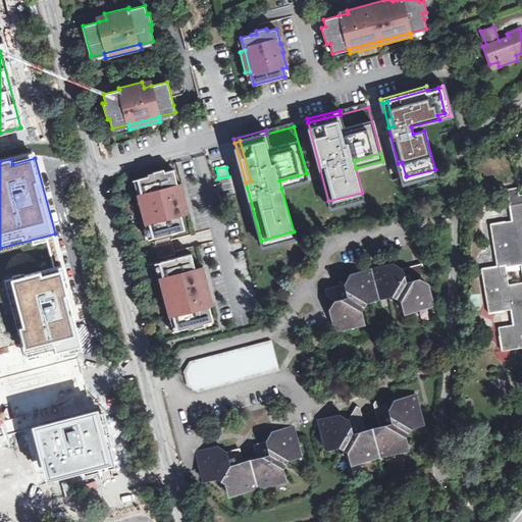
[(154,173),(139,177),(154,237),(185,228),(180,213),(185,212),(179,193),(176,194),(174,186),(178,185),(174,168),(165,171),(164,168),(153,171),(154,173)]
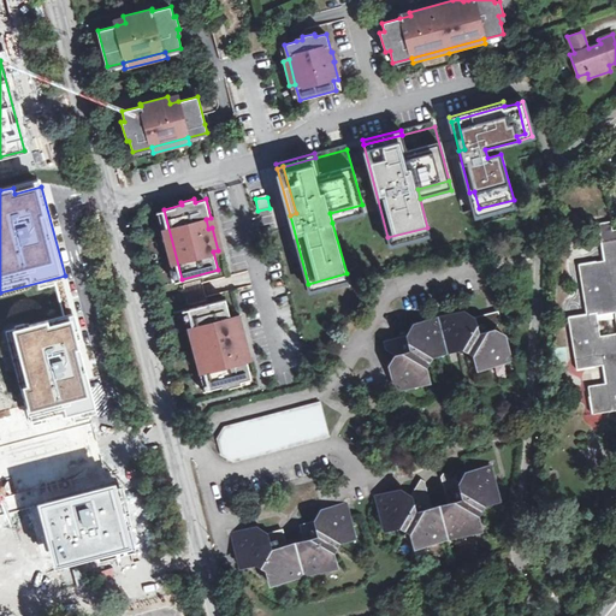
[(514,200),(479,208),(480,214),(515,206),(514,200)]
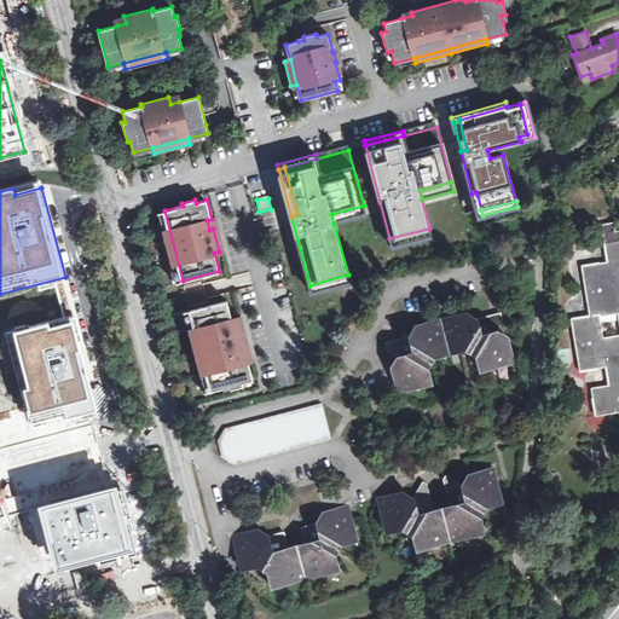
[(364,206),(331,214),(334,224),(366,214),(364,206)]
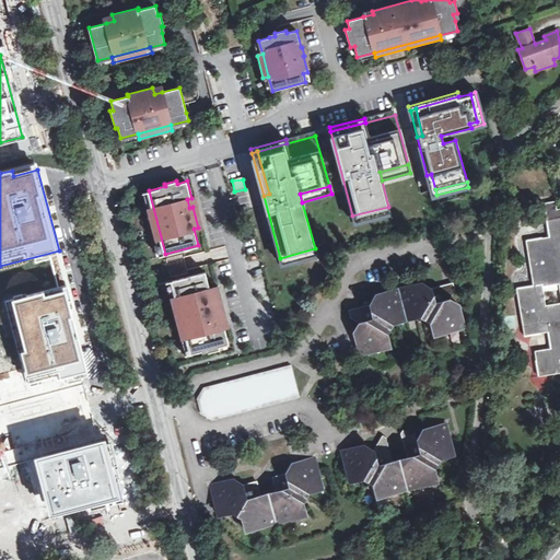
[(159,256),(165,254),(149,190),(142,193),(159,256)]
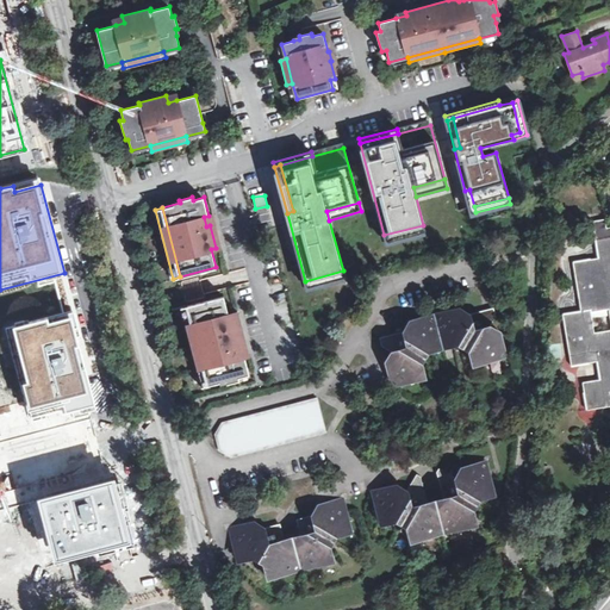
[(209,216),(204,217),(206,226),(210,225),(215,224),(212,215),(209,216)]
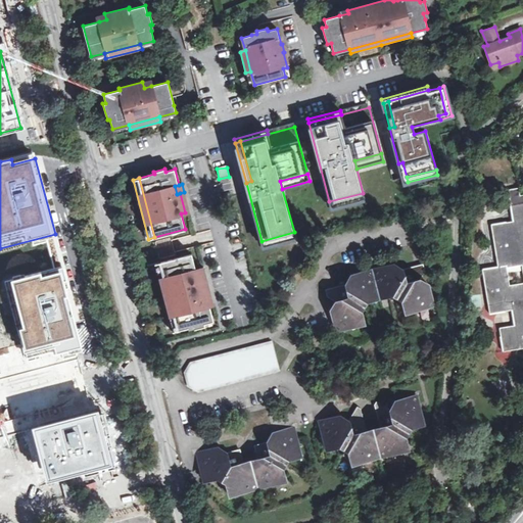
[(522,194),(520,195),(519,188),(508,189),(513,222),(490,226),(497,267),(482,270),(489,313),(496,312),(512,310),(515,325),(500,328),(504,351),(514,349),(522,347),(522,194)]
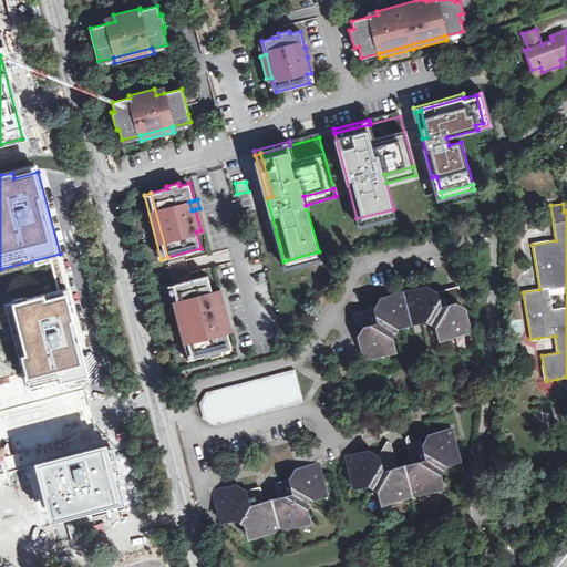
[(195,209),(200,230),(205,229),(199,208),(195,209)]
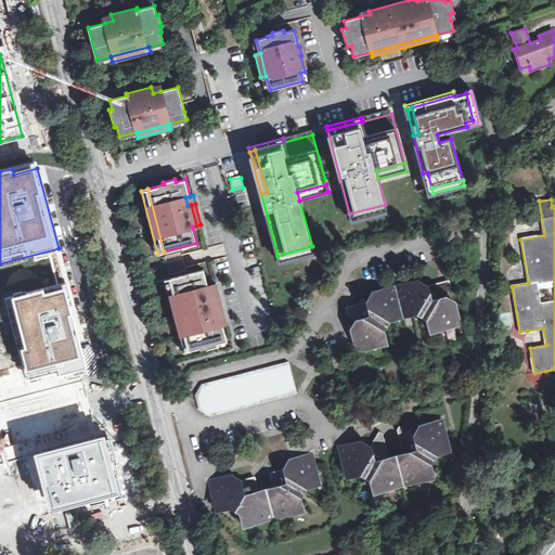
[(385,205),(349,214),(351,220),(387,211),(385,205)]
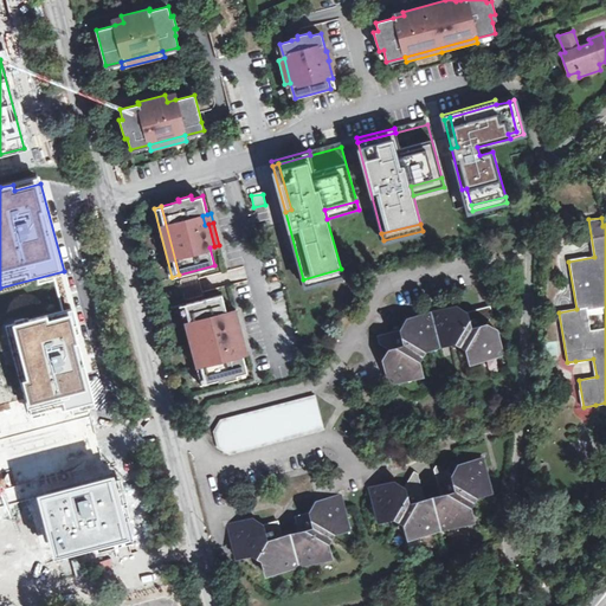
[(341,269),(303,279),(305,288),(343,278),(341,269)]
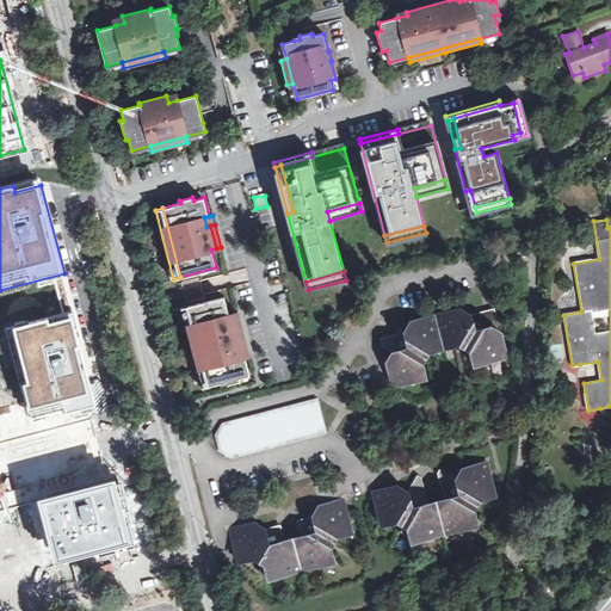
[(227,383),(240,380),(239,377),(250,375),(245,356),(240,357),(238,347),(242,346),(234,314),(229,315),(224,296),(187,306),(209,386),(227,381),(227,383)]
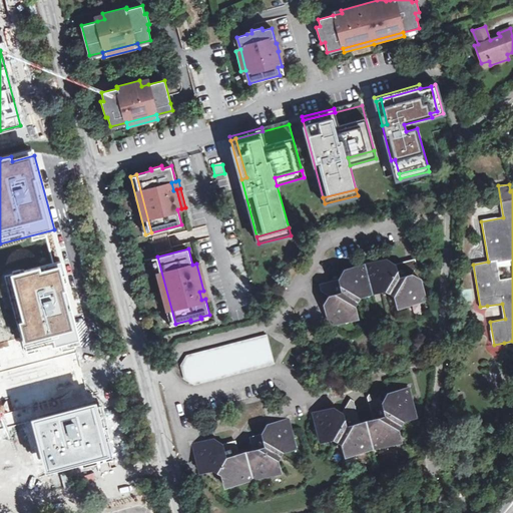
[(157,257),(152,258),(169,325),(175,324),(157,257)]
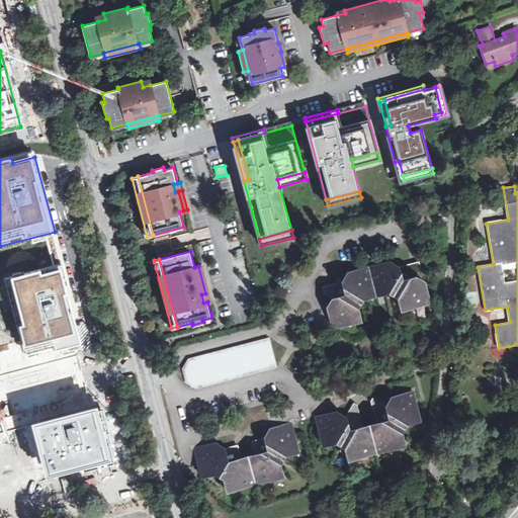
[(419,260),(414,262),(415,266),(413,269),(405,264),(397,267),(389,262),(347,273),(343,280),(336,283),(331,290),(329,289),(327,284),(322,286),(324,293),(332,297),(334,304),(328,306),(333,328),(360,320),(357,309),(362,298),(387,291),(398,297),(401,310),(429,303),(424,280),(417,282),(416,276),(420,268),(419,260)]
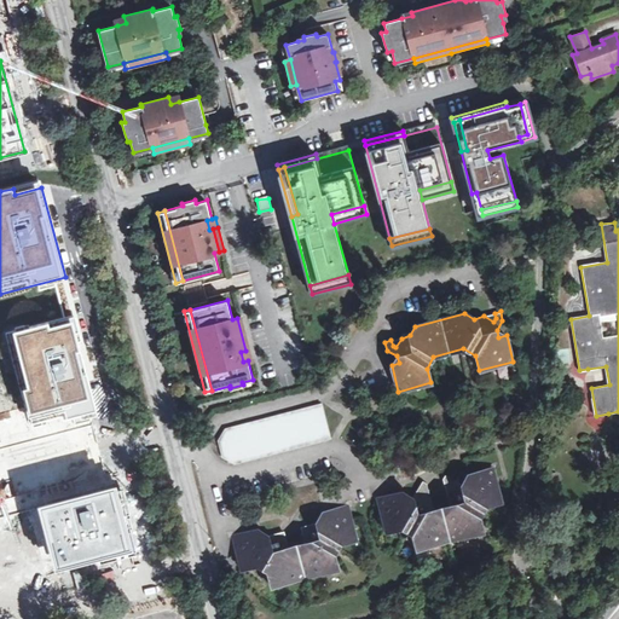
[(246,351),(250,350),(242,317),(237,318),(246,351)]
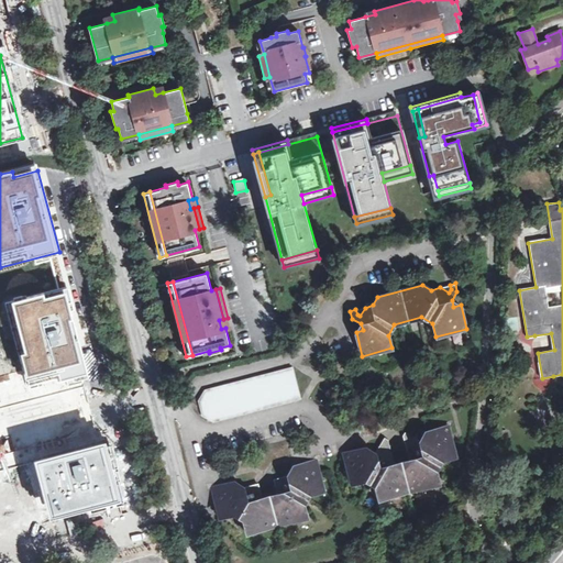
[(44,295),(14,302),(28,352),(23,354),(32,389),(88,374),(66,293),(45,299),(44,295)]
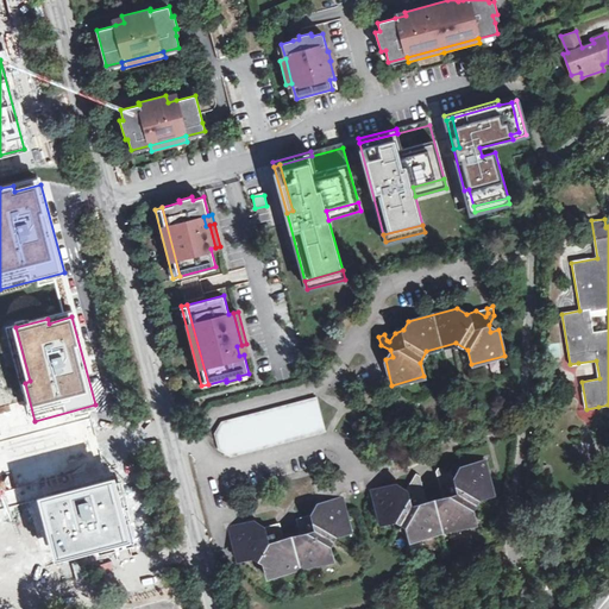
[(246,344),(242,345),(237,346),(239,356),(244,355),(249,353),(246,344)]
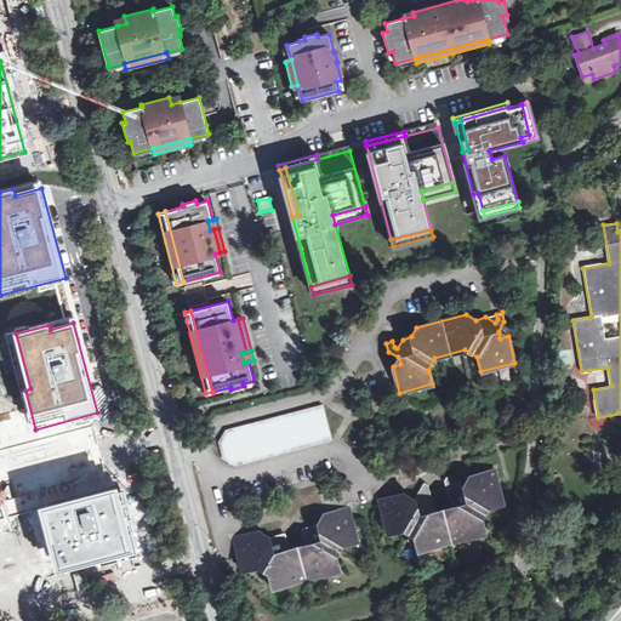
[(234,460),(235,465),(332,440),(324,405),(227,429),(228,434),(222,436),(218,442),(223,459),(228,461),(234,460)]
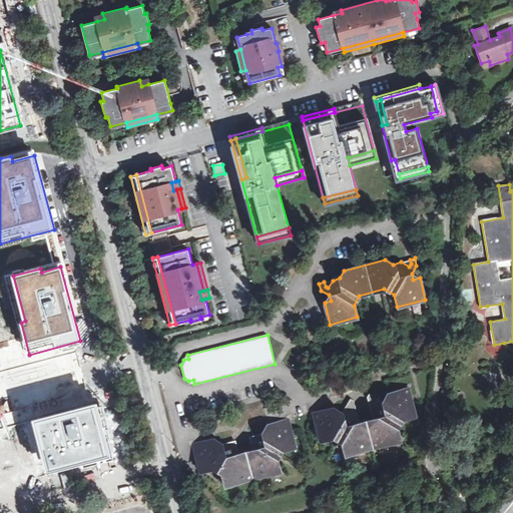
[(388,393),(389,394),(389,399),(383,401),(382,400),(369,394),(368,397),(369,403),(374,406),(371,411),(373,418),(375,425),(368,427),(359,421),(357,415),(353,413),(356,408),(354,400),(351,399),(343,410),(343,411),(335,413),(333,407),(313,412),(320,441),(334,437),(342,443),(346,456),(401,442),(398,428),(403,419),(416,415),(410,387),(388,393)]
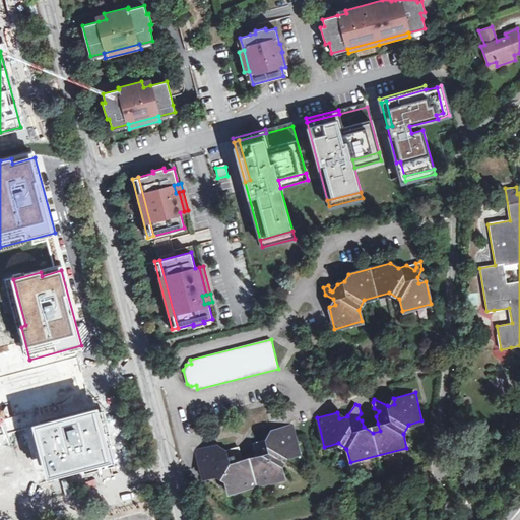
[(96,411),(34,428),(48,483),(111,467),(96,411)]
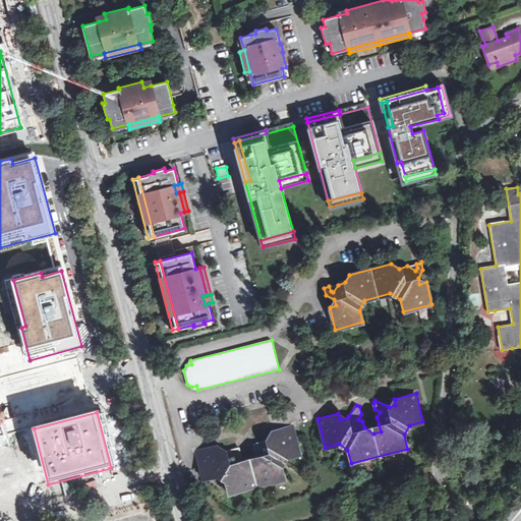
[(381,431),(379,424),(364,427),(373,433),(381,431)]
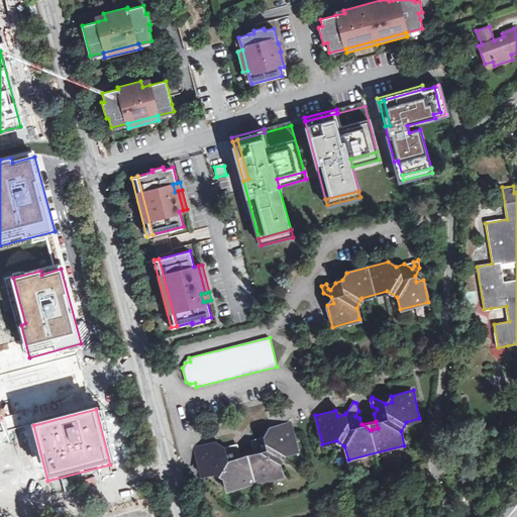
[(291,422),(271,427),(272,434),(266,435),(259,437),(253,447),(254,453),(255,459),(243,462),(241,456),(239,450),(230,444),(223,446),(217,448),(215,441),(194,447),(201,476),(214,472),(223,477),(226,485),(232,483),(234,489),(277,479),(275,472),(282,470),(280,463),(285,453),(298,450),(291,422)]
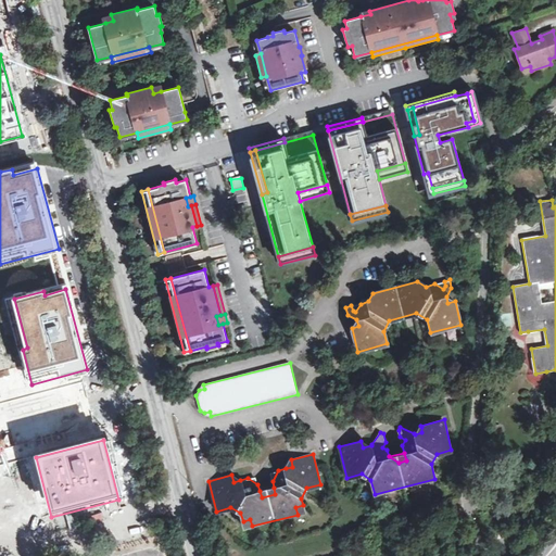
[(275,494),(274,488),(260,491),(262,497),(275,494)]
